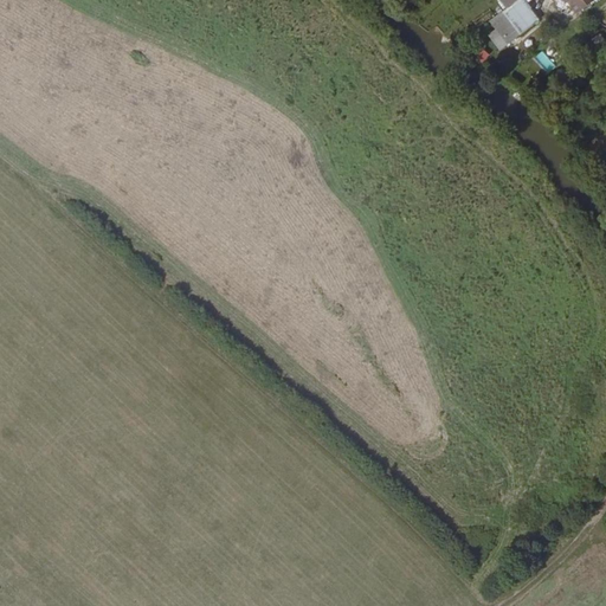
[(524,0),(511,0),(505,6),(501,10),(520,33),(539,19),(524,0)]
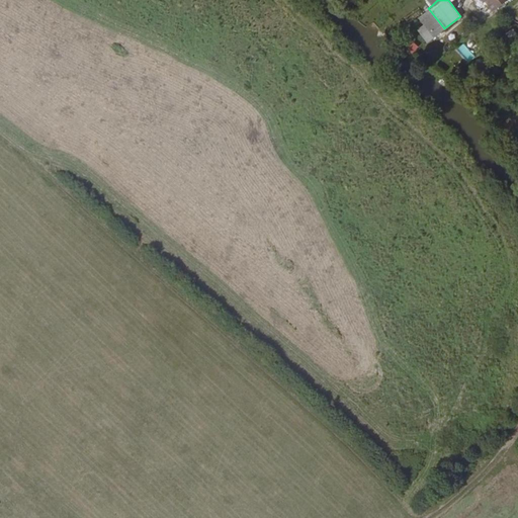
[(489,2),(486,0),(473,0),(480,8),(489,2)]
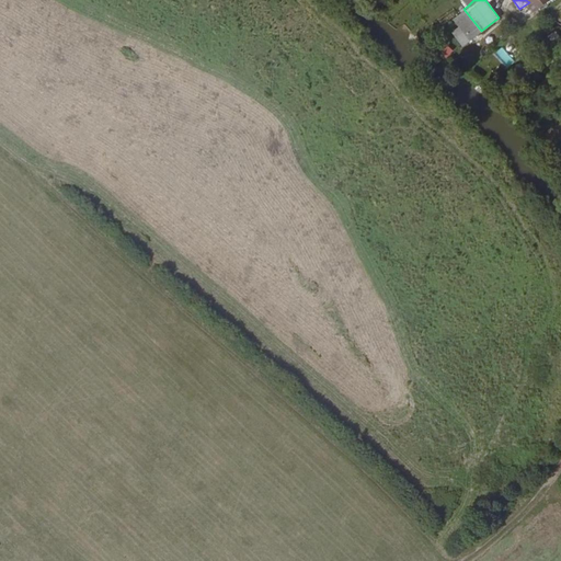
[(481,31),(464,9),(454,16),(470,38),(481,31)]
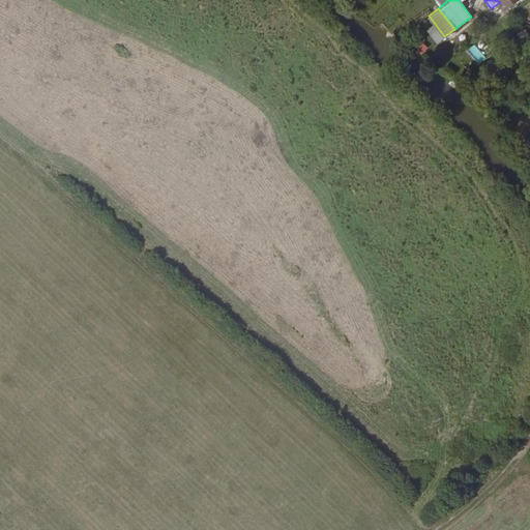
[(396,30),(402,36),(410,30),(405,24),(396,30)]
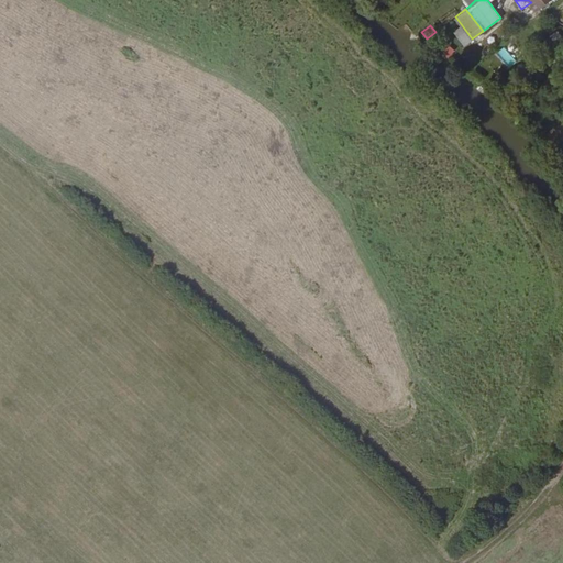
[(562,35),(555,30),(545,42),(554,50),(562,39),(562,35)]
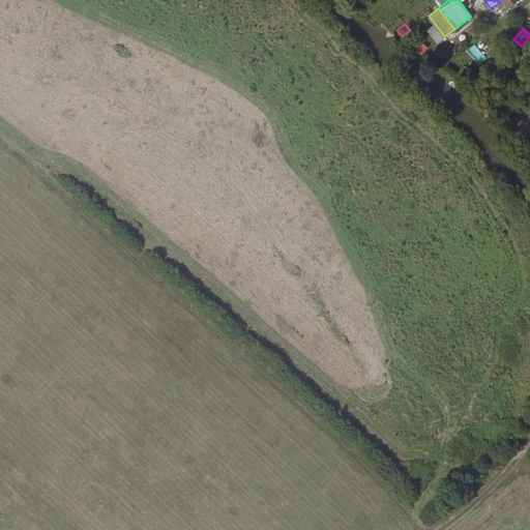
[(421,41),(415,50),(422,55),(429,47),(421,41)]
